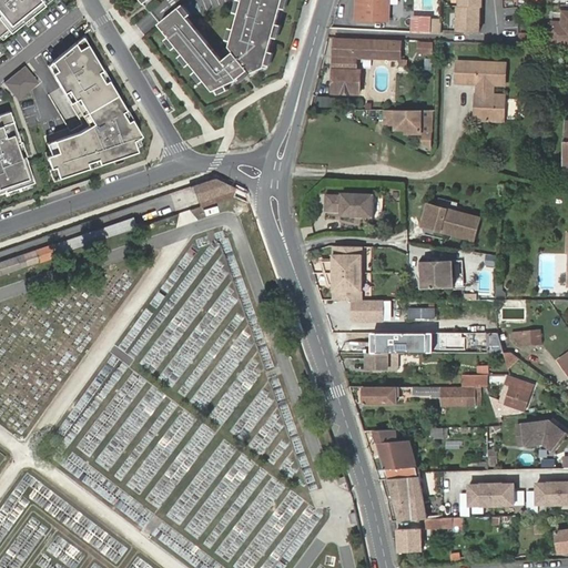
[(0,0),(0,34),(7,30),(10,33),(44,6),(40,1),(41,0),(0,0)]
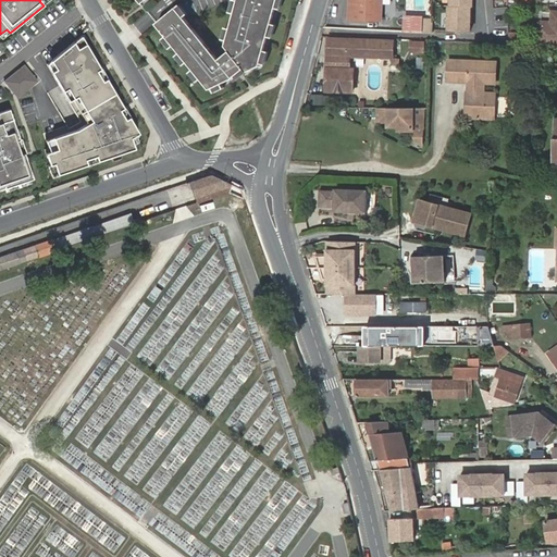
[(277,0),(238,0),(225,48),(230,53),(219,62),(176,10),(156,26),(210,91),(234,79),(244,71),(246,73),(259,67),(277,0)]
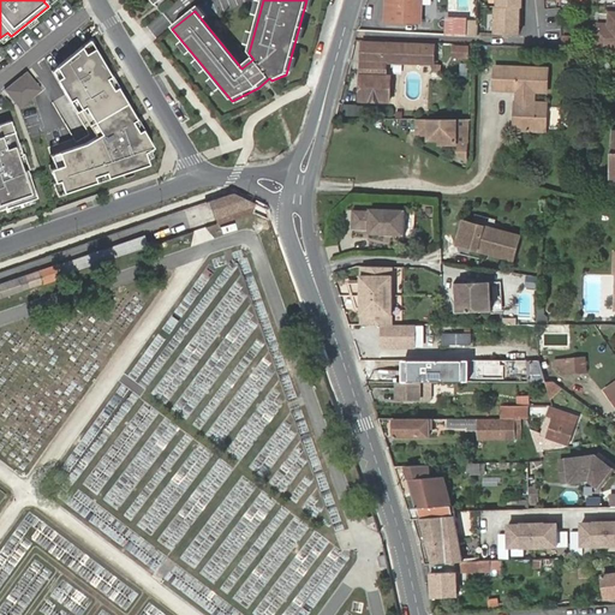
[(387,0),(386,23),(421,24),(422,0),(387,0)]
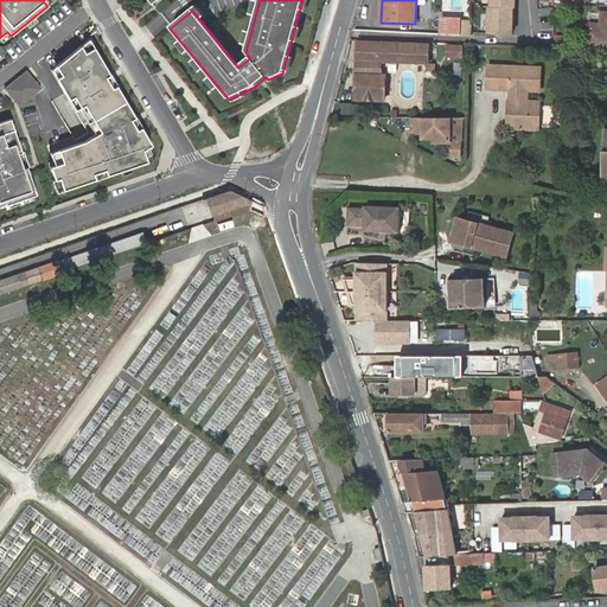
[(484,0),(472,0),(472,11),(484,12),(484,0)]
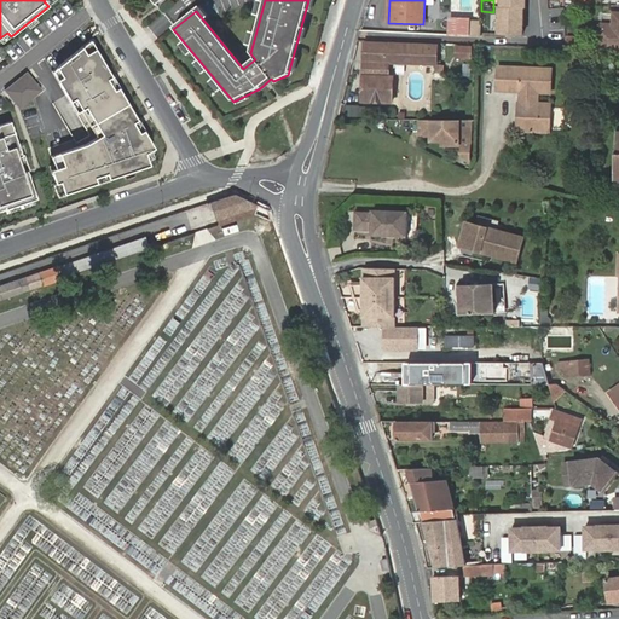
[(524,7),(501,6),(501,33),(524,34),(524,7)]
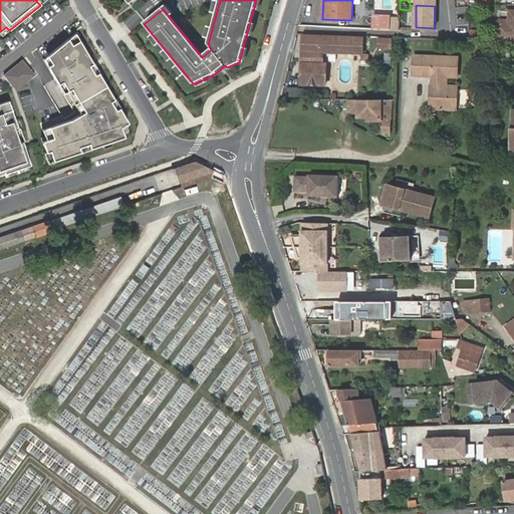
[(391,29),(391,16),(375,16),(375,29),(391,29)]
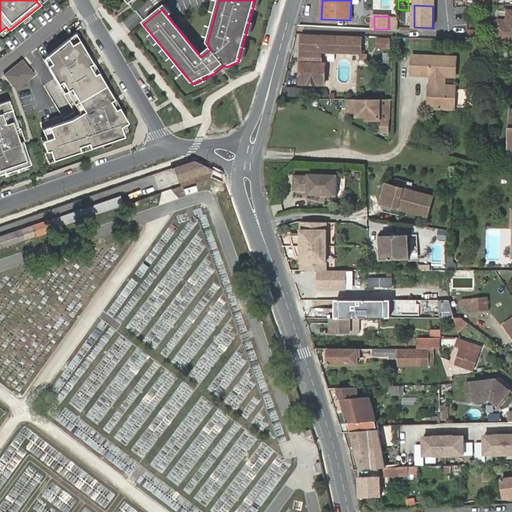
[(498,20),(497,40),(511,40),(511,21),(508,21),(498,20)]
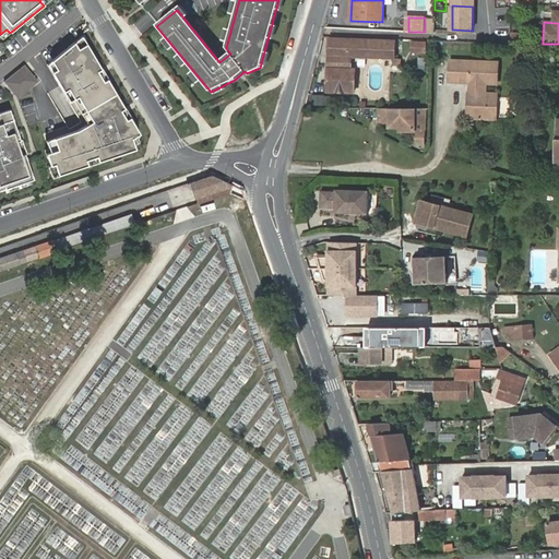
[(83,35),(47,63),(70,103),(76,100),(91,123),(79,130),(47,141),(52,152),(47,154),(56,178),(138,151),(134,139),(143,135),(83,35)]
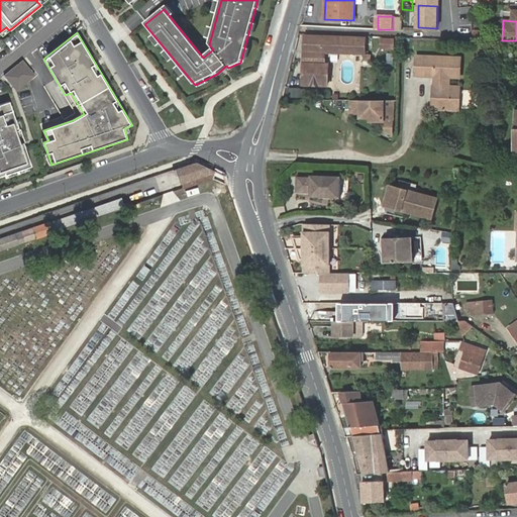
[(305,35),(303,85),(328,86),(329,65),(325,64),(325,53),(366,55),(367,37),(305,35)]
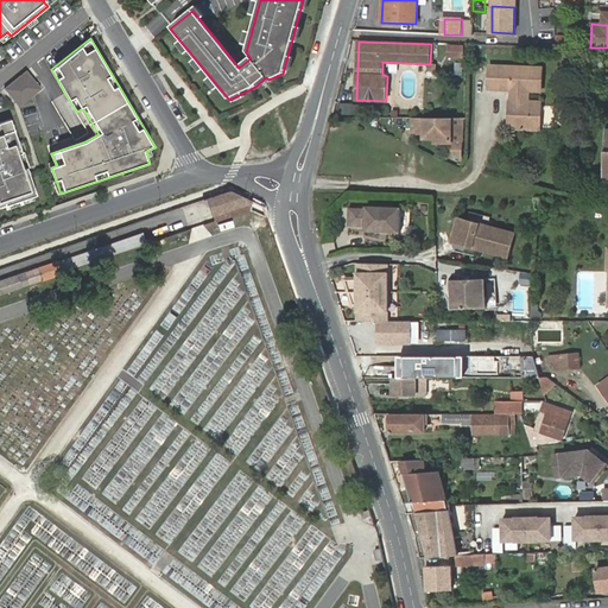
[(444,56),(461,56),(461,43),(444,43),(444,56)]
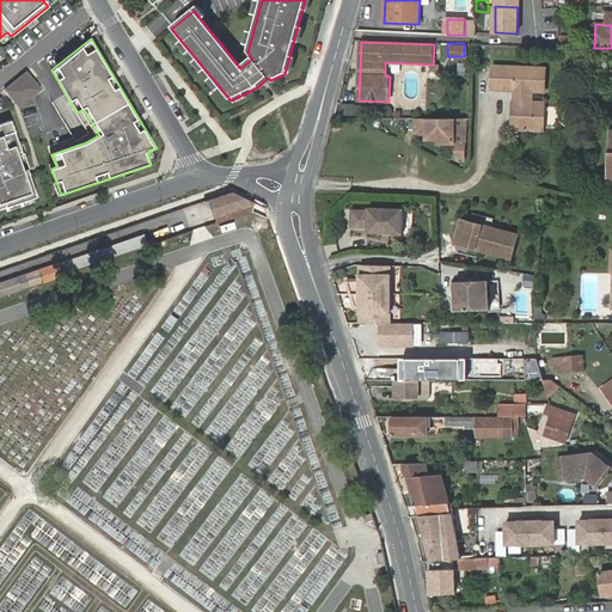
[(512,132),(533,133),(533,117),(539,117),(539,106),(539,105),(538,105),(538,104),(538,103),(537,103),(530,103),(530,91),(542,92),(543,69),(491,67),(491,90),(502,90),(502,86),(513,86),(513,91),(515,91),(515,95),(518,95),(518,102),(513,101),(512,132)]
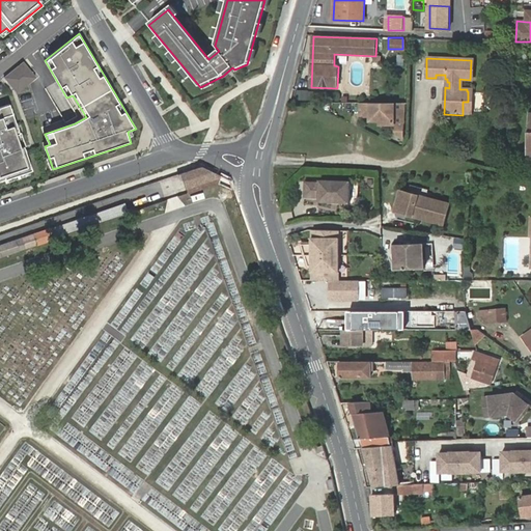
[(16,92),(34,77),(22,61),(3,77),(16,92)]
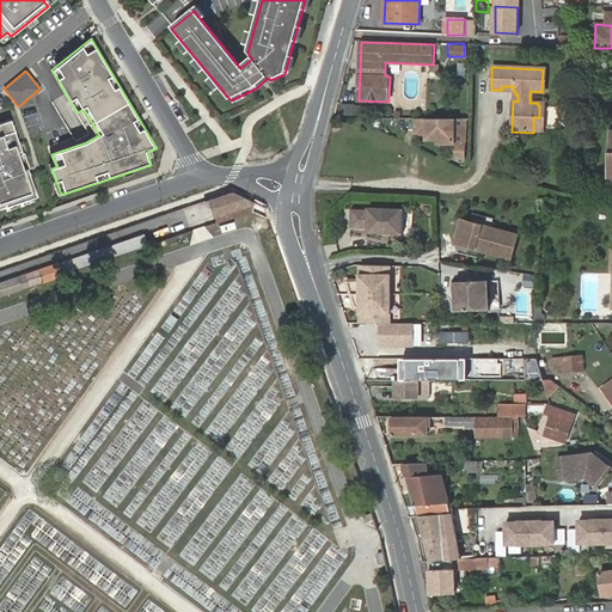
[(533,117),(533,133),(543,133),(544,103),(538,103),(538,104),(538,105),(539,105),(539,106),(539,117),(533,117)]
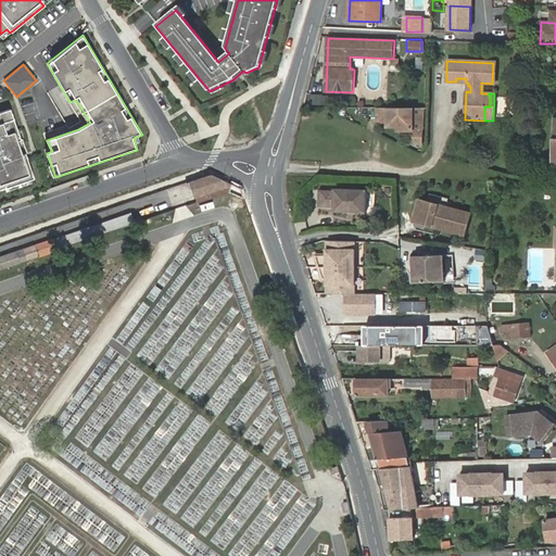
[(413,108),(378,108),(378,122),(389,122),(389,126),(399,126),(399,130),(413,130),(413,108)]
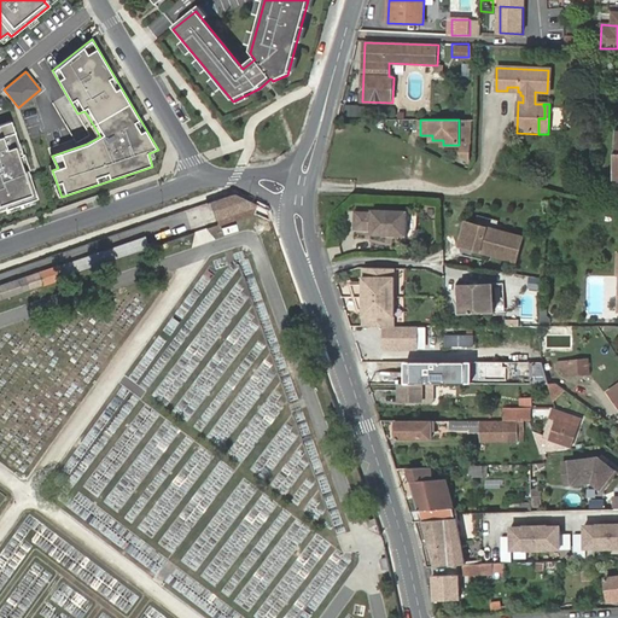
[(10,121),(0,123),(0,202),(3,202),(4,208),(35,197),(10,121)]
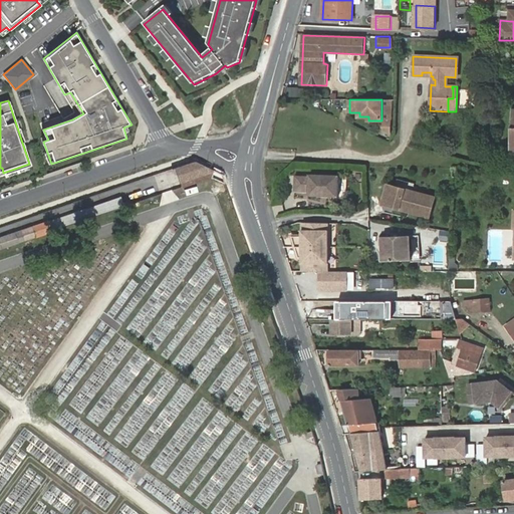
[(392,120),(381,120),(381,129),(391,134),(392,120)]
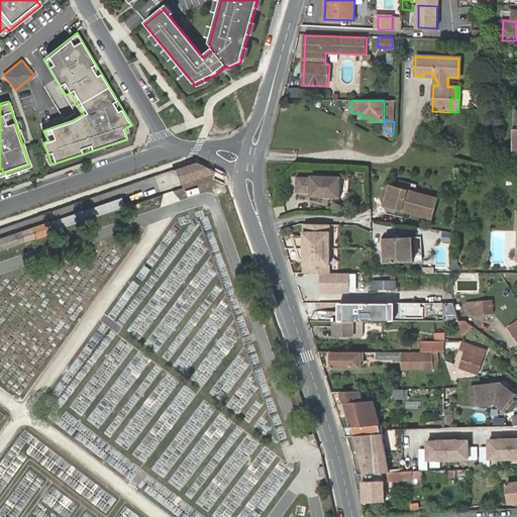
[(298,176),(297,191),(312,192),(312,195),(341,196),(342,175),(312,174),(312,176),(298,176)]
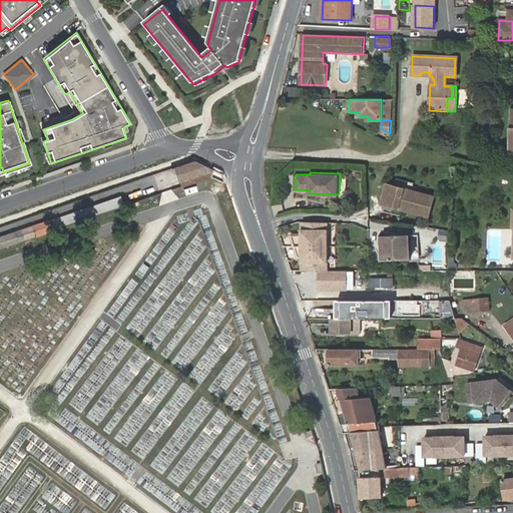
[(347,173),(340,173),(339,194),(347,194),(347,173)]
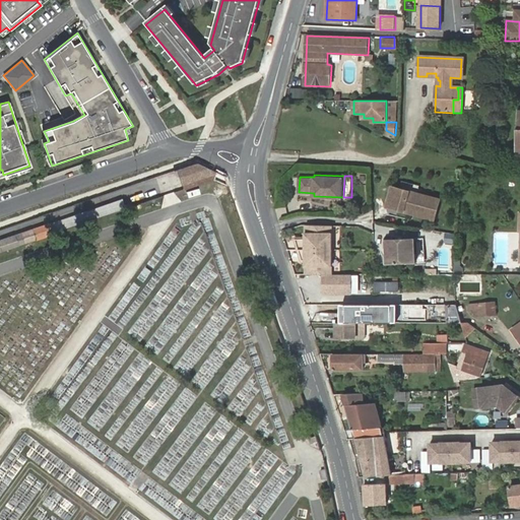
[(441,199),(392,187),(387,207),(435,220),(441,199)]
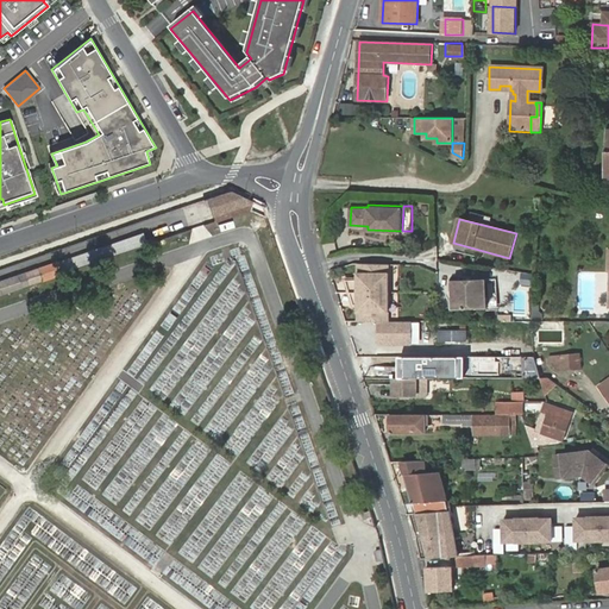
[(143,232),(0,280),(0,295),(148,246),(143,232)]
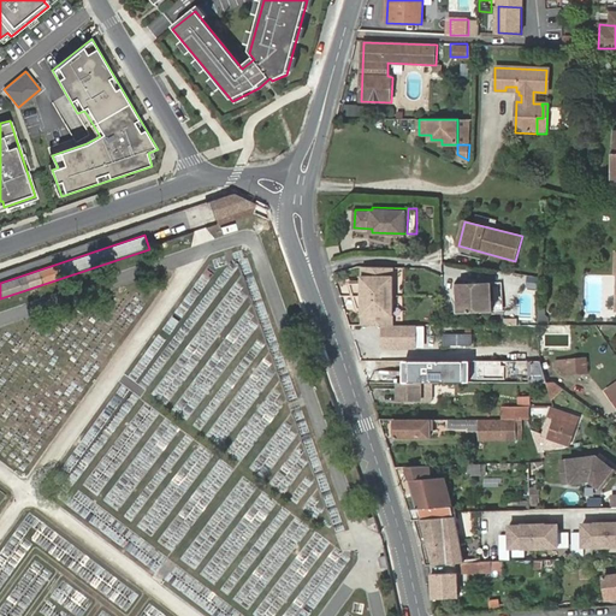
[(363,311),(363,325),(384,325),(395,325),(396,267),(363,267),(363,282),(349,282),(359,309),(363,311)]
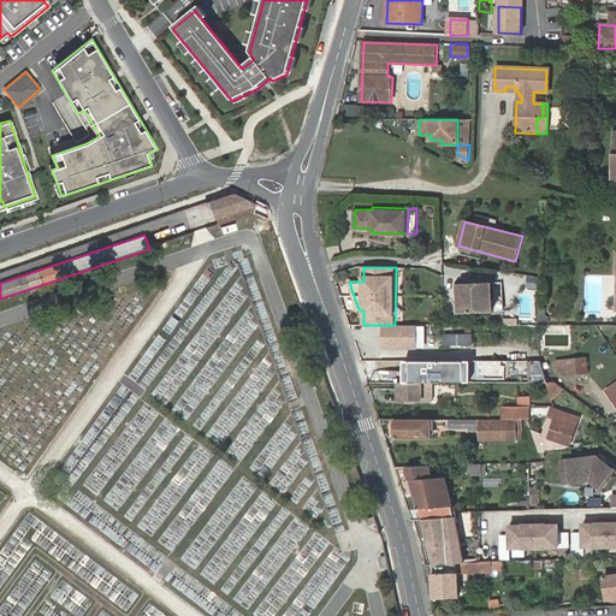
[(404,268),(396,267),(395,325),(403,325),(404,268)]
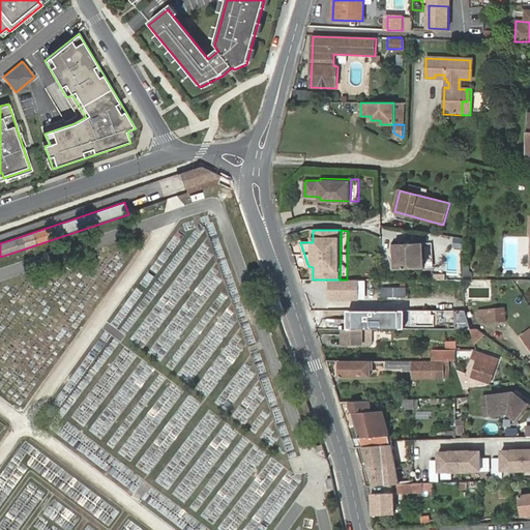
[(423,243),(393,244),(394,269),(424,268),(423,243)]
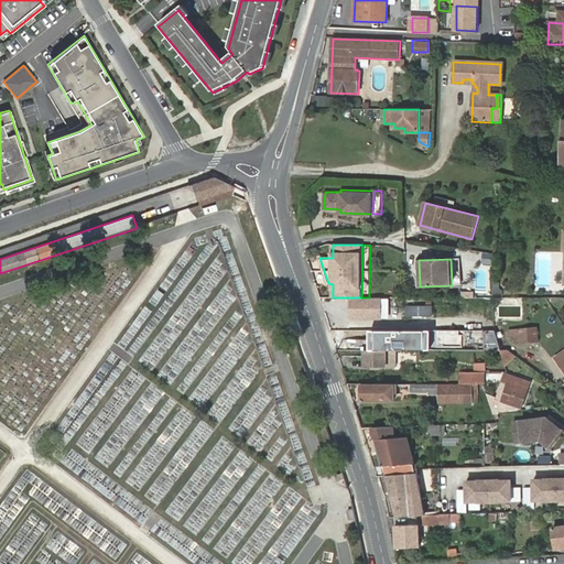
[(461,259),(451,259),(452,285),(462,285),(461,259)]
